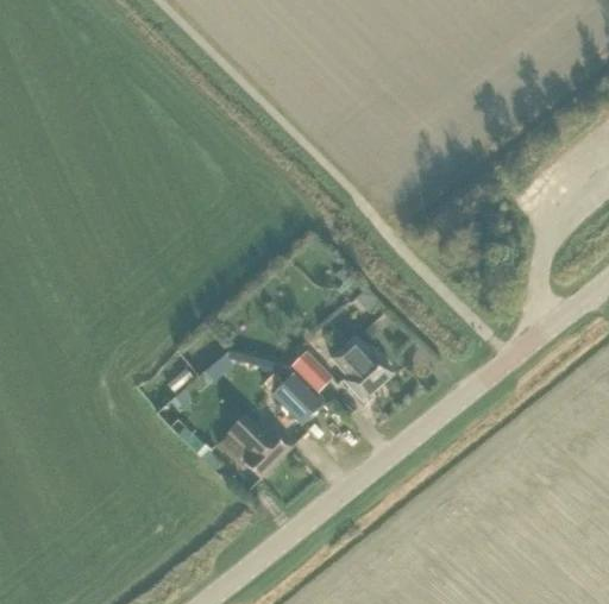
[(375,352),(374,353),(356,334),(328,357),(344,375),(343,377),(365,403),(375,395),(372,391),(393,372),(375,352)]
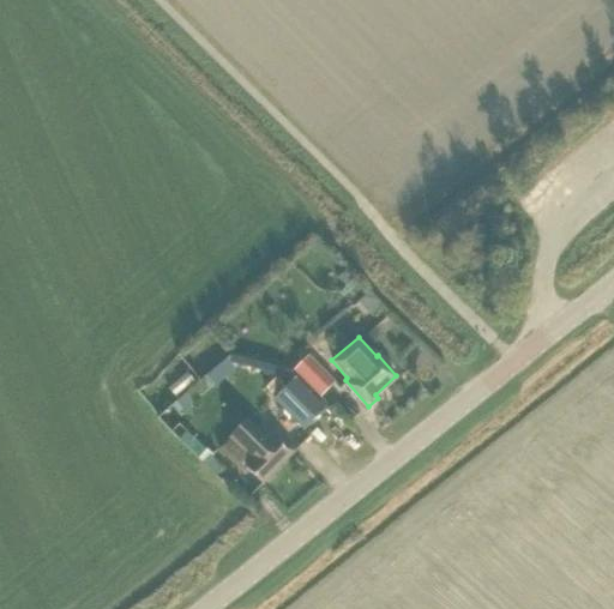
[(335,379),(308,353),(294,367),(320,395),(335,379)]
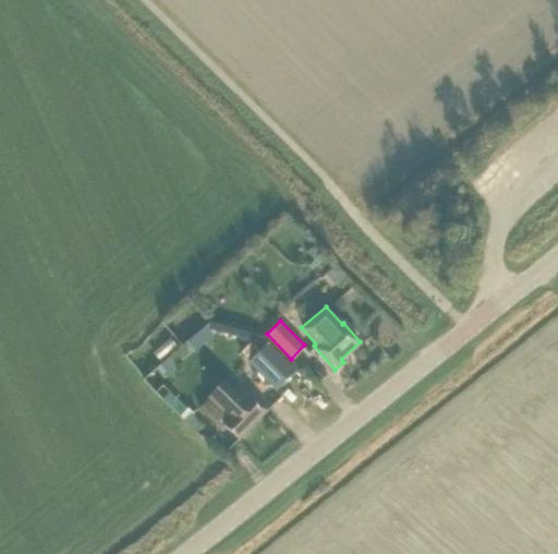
[(195,348),(205,339),(197,330),(187,339),(195,348)]
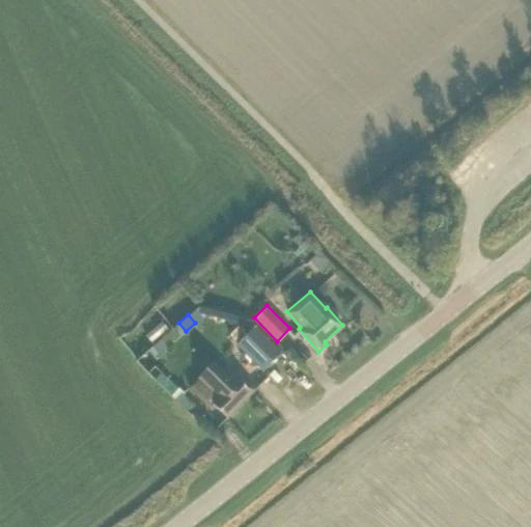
[(255,325),(236,341),(262,369),(281,352),(255,325)]
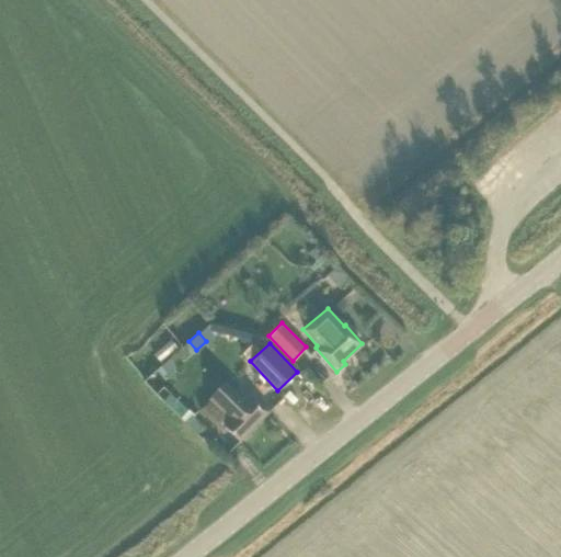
[(245,402),(226,384),(209,401),(230,420),(225,427),(240,442),(267,412),(251,397),(245,402)]
